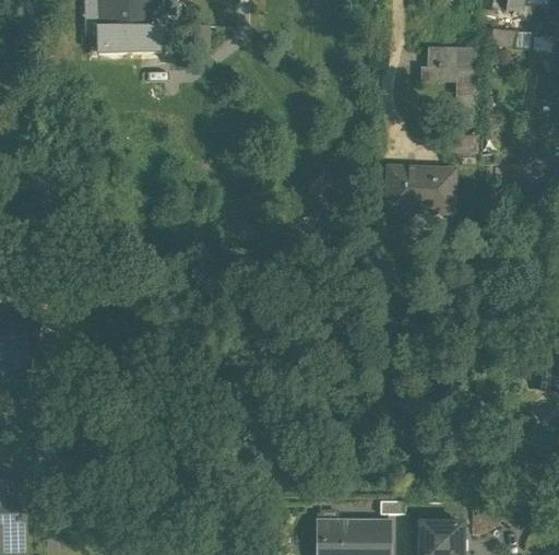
[(97,0),(97,3),(86,3),(87,34),(98,34),(98,57),(162,55),(161,30),(162,30),(159,0),(97,0)]
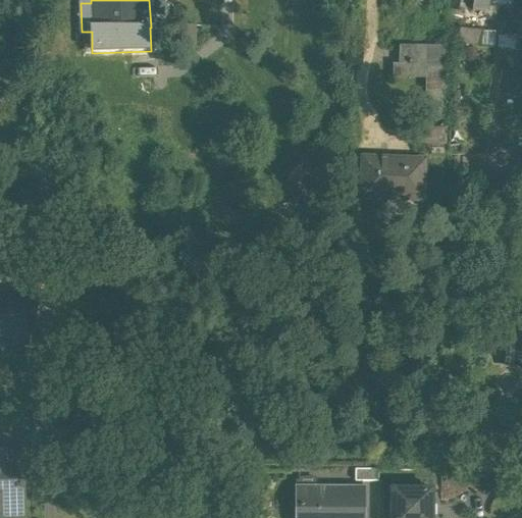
[(473,0),(471,12),(484,14),(486,0),(473,0)]
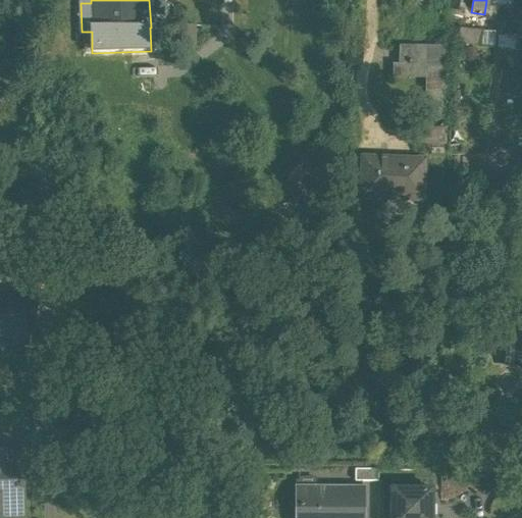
[(480,34),(459,31),(458,43),(479,46),(480,34)]
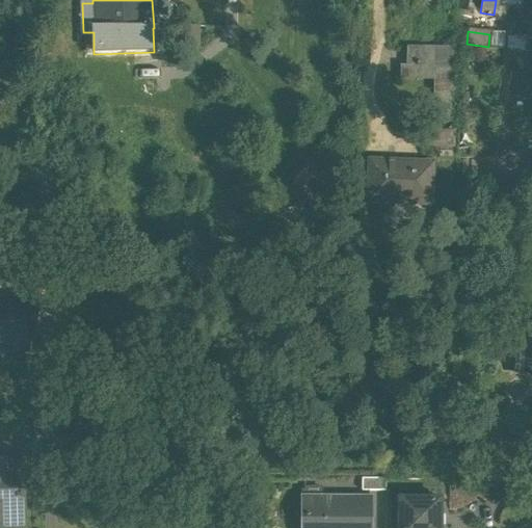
[(525,42),(508,40),(507,50),(524,51),(525,42)]
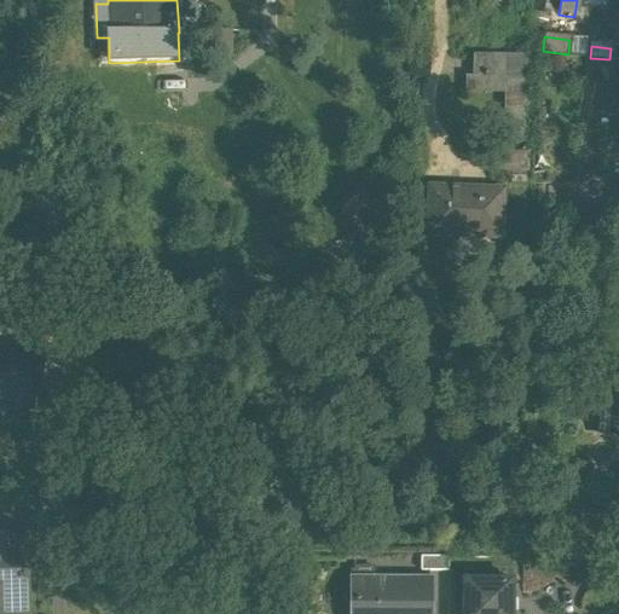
[(498,57),(472,57),(472,77),(484,77),(498,77),(498,57)]
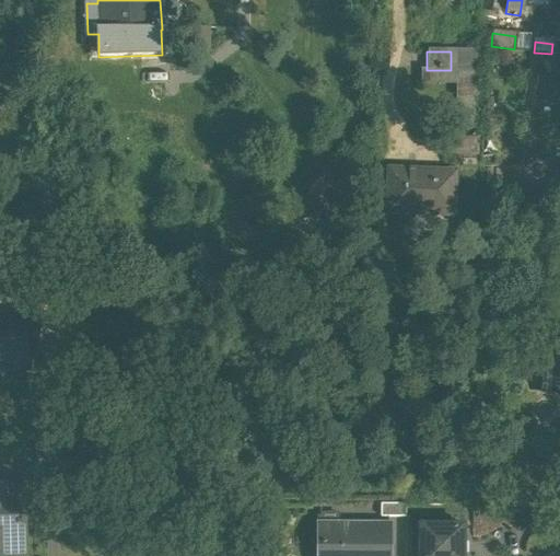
[(478,51),(451,51),(451,70),(438,70),(438,81),(455,81),(455,129),(475,129),(475,102),(478,102),(478,51)]
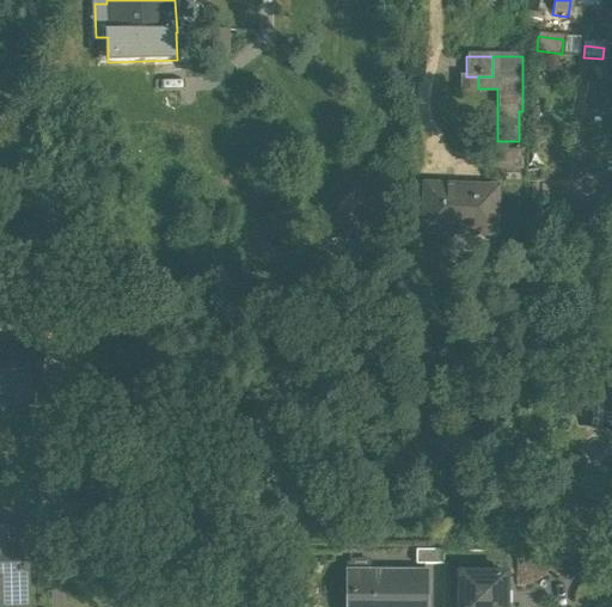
[(521,149),(493,149),(493,170),(521,170),(521,149)]
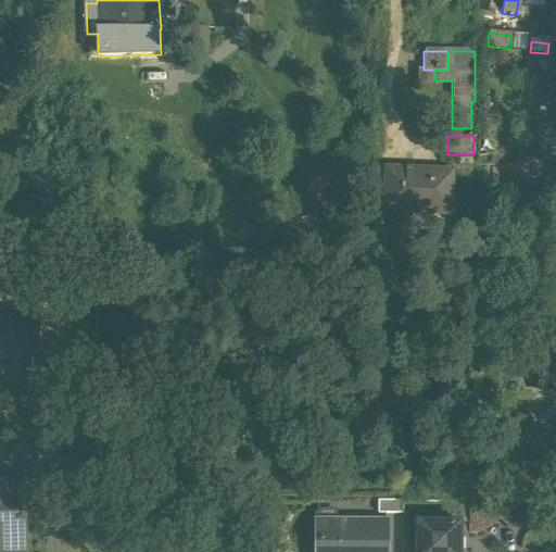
[(452,171),(386,168),(383,212),(421,213),(421,207),(450,208),(452,171)]
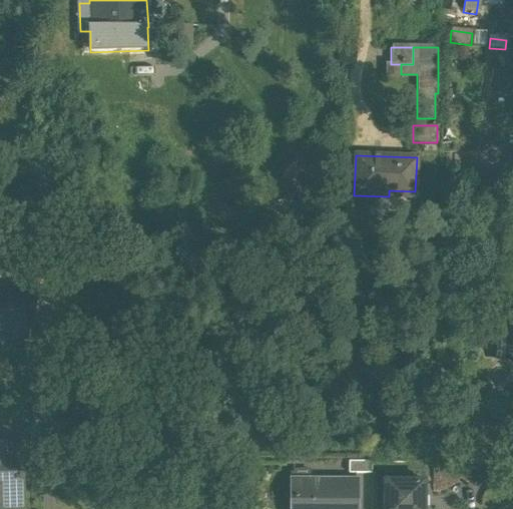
[(21,297),(0,296),(0,330),(22,330),(21,297)]
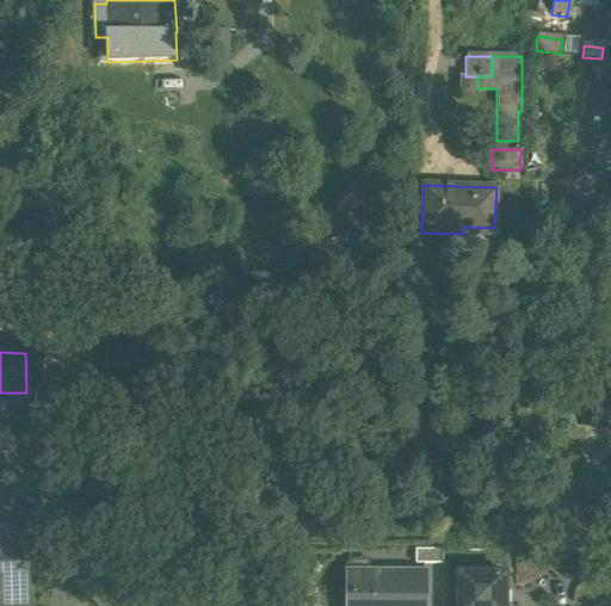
[(553,436),(559,437),(550,501),(556,502),(610,507),(610,498),(610,425),(578,424),(578,422),(575,422),(575,416),(572,412),(567,408),(562,407),(556,408),(551,410),(548,415),(545,420),(547,426),(549,431),(553,436)]
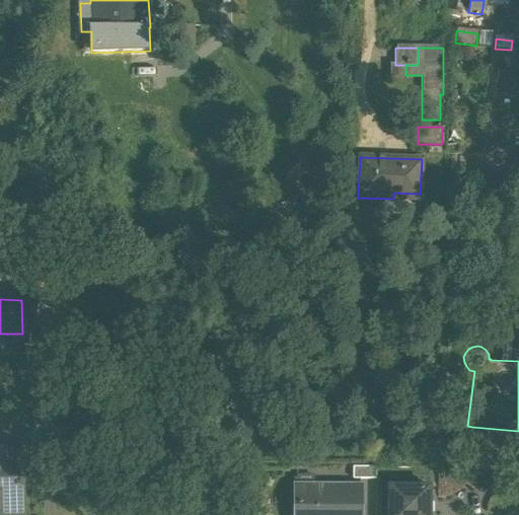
[(0,448),(0,497),(2,498),(2,514),(5,514),(25,514),(22,448),(0,448)]
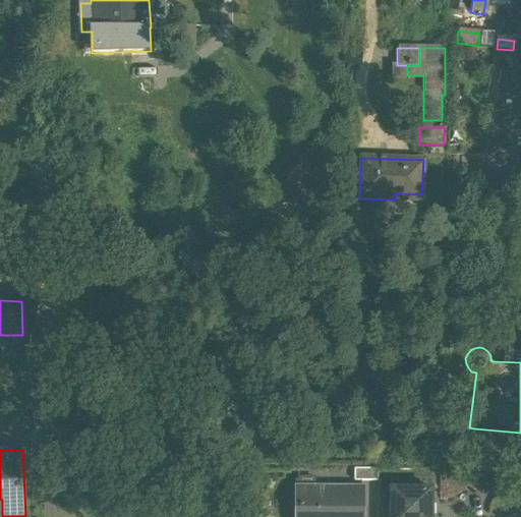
[(378,466),(354,465),(354,477),(378,477),(378,466)]
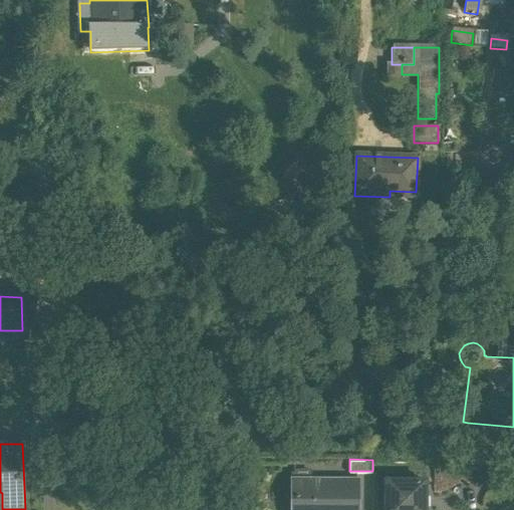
[(359,509),(359,476),(290,476),(289,509),(359,509)]
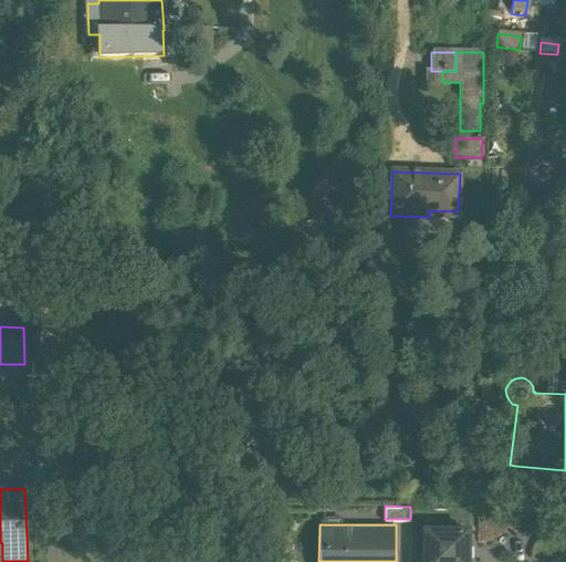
[(468,561),(469,528),(425,528),(423,561),(468,561)]
